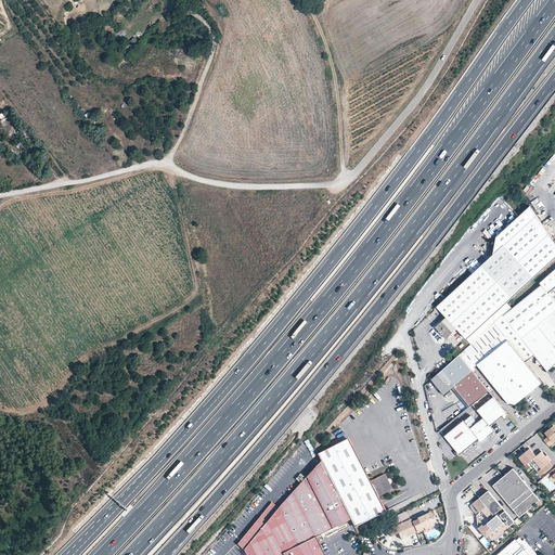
[(466,338),(470,344),(493,323),(501,317),(497,311),(501,307),(514,295),(526,284),(538,273),(551,262),(554,257),(554,244),(530,207),(497,237),(493,254),(436,306),(446,317),(435,326),(446,338),(456,328),(466,338)]
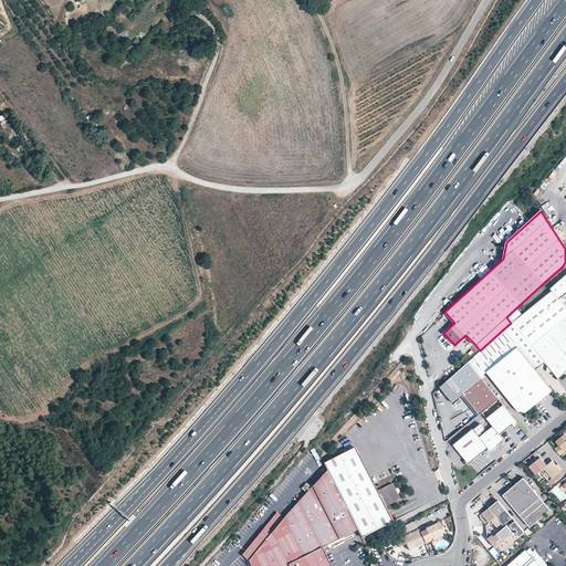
[(565,274),(551,290),(559,300),(565,307),(565,274)]
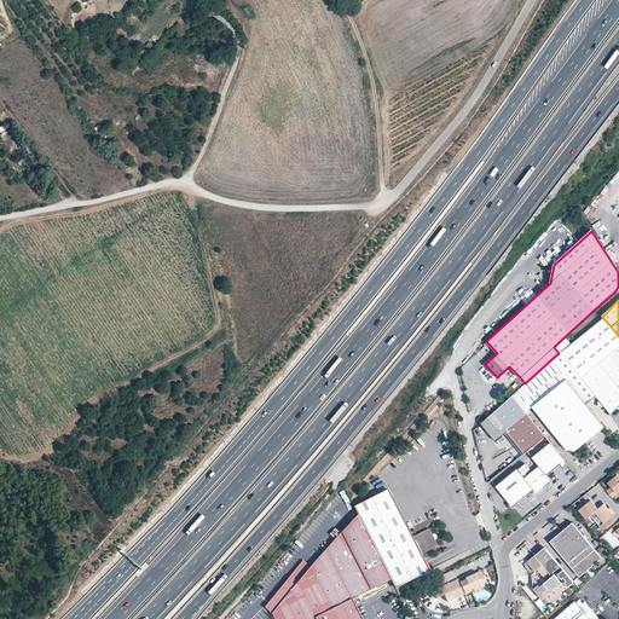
[(602,317),(559,353),(550,360),(586,404),(596,395),(582,377),(617,348),(618,346),(618,336),(612,328),(602,317)]
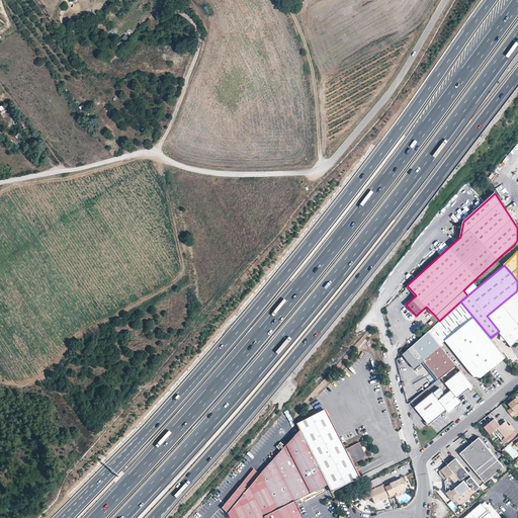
[(517,293),(516,291),(487,316),(499,331),(502,334),(501,340),(507,341),(511,346),(516,342),(517,342),(517,293)]
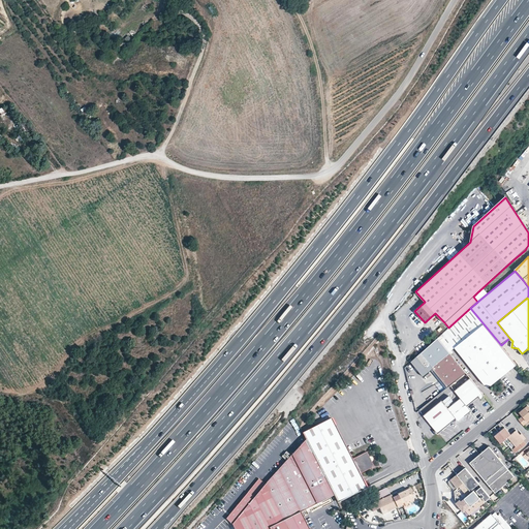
[(470,308),(448,328),(443,332),(450,340),(487,382),(490,386),(517,363),(501,345),(470,308)]
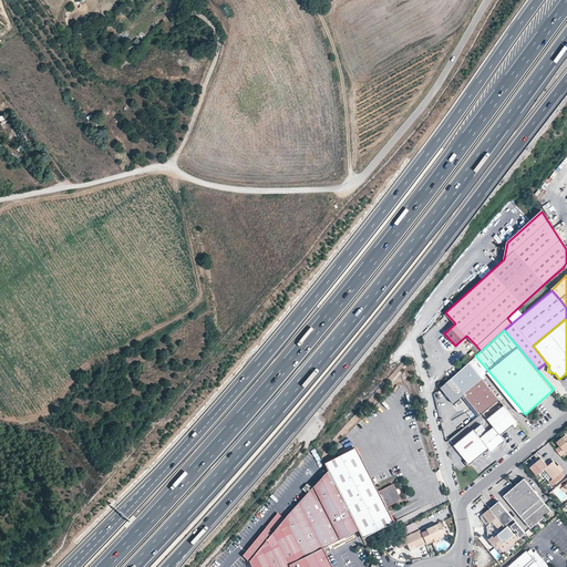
[(475,356),(471,360),(477,369),(483,364),(475,356)]
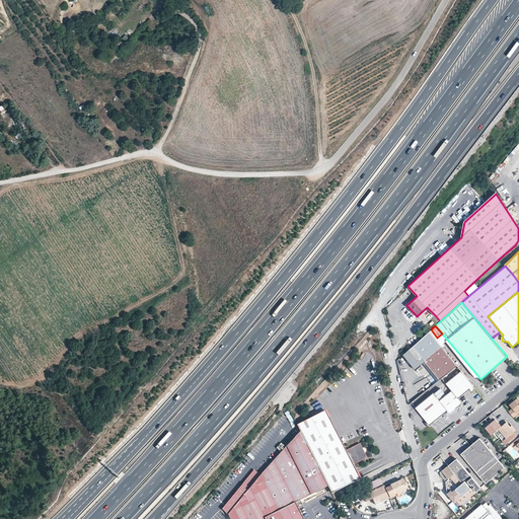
[(437,338),(431,329),(404,353),(416,368),(424,362),(426,360),(440,379),(458,365),(437,338)]
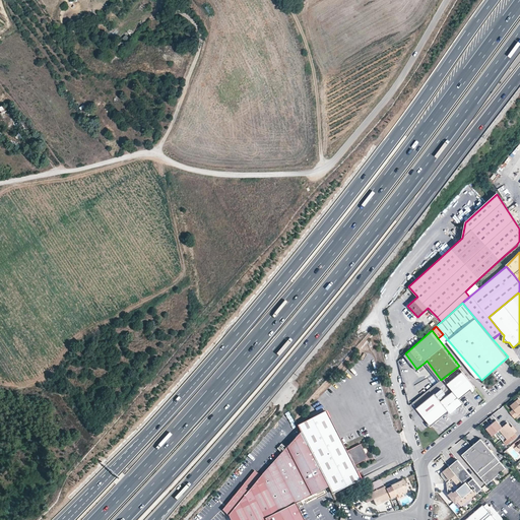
[(439,381),(441,380),(427,361),(425,363),(439,381)]
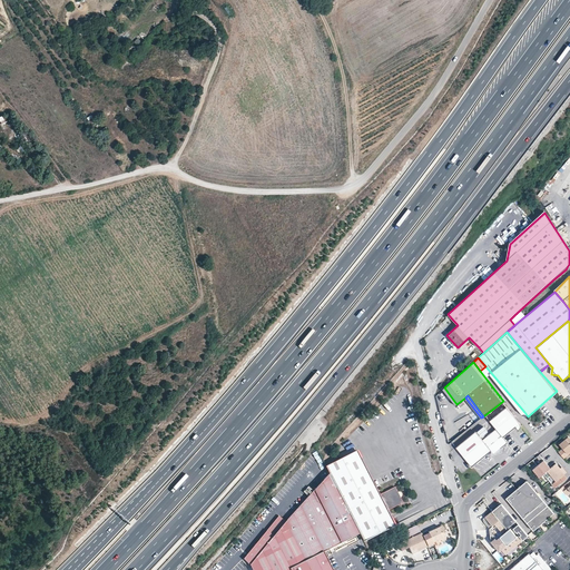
[(478,462),(479,462),(493,451),(495,454),(510,443),(505,438),(518,428),(521,430),(522,429),(523,428),(523,426),(523,425),(509,408),(492,420),(499,428),(484,439),(478,431),(459,446),(471,462),(472,462),(472,461),(473,461),(474,461),(475,461),(477,462),(478,462)]
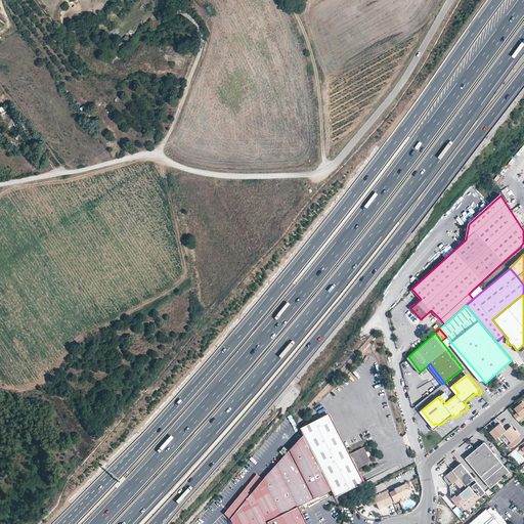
[(522,416),(523,413),(523,404),(522,402),(515,407),(518,411),(515,415),(519,421),(523,418),(522,416)]
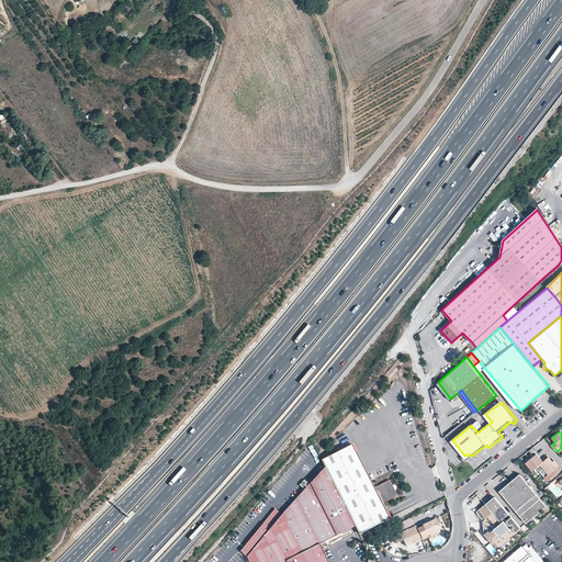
[(321,459),(324,465),(327,472),(353,525),(358,534),(389,518),(381,503),(396,495),(389,480),(373,487),(351,444),(321,459)]
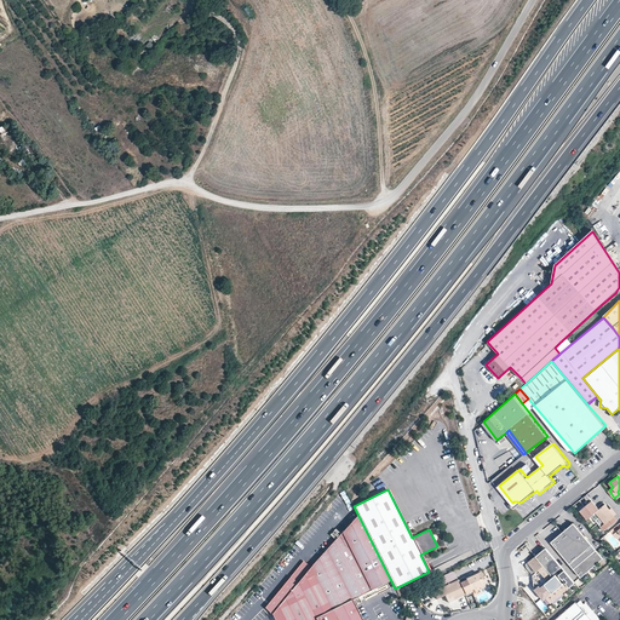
[(597,511),(603,518),(607,523),(602,526),(606,530),(619,520),(615,516),(616,515),(612,509),(607,504),(597,511)]
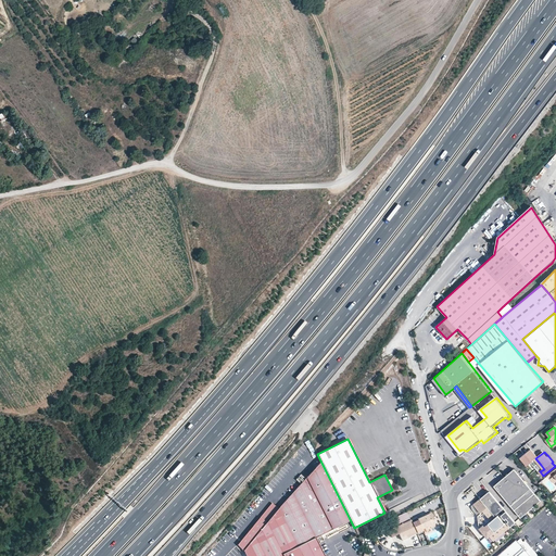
[(536,468),(541,465),(535,458),(531,462),(536,468)]
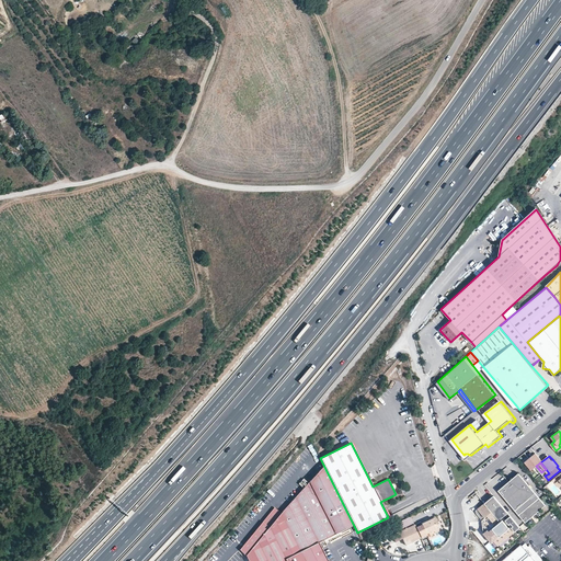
[(327,471),(323,465),(278,515),(272,510),(270,513),(296,560),(327,560),(318,542),(353,524),(327,471)]
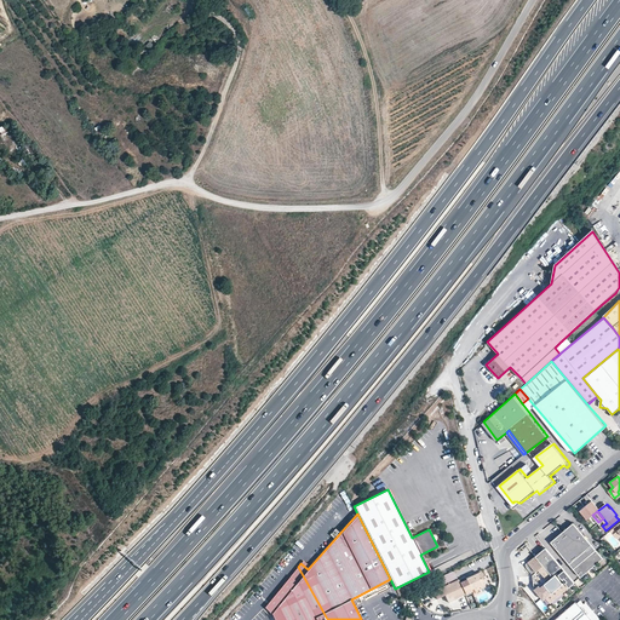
[(574,522),(551,540),(580,575),(587,569),(584,566),(589,562),(592,558),(596,562),(603,557),(597,550),(596,551),(595,550),(596,549),(574,522)]
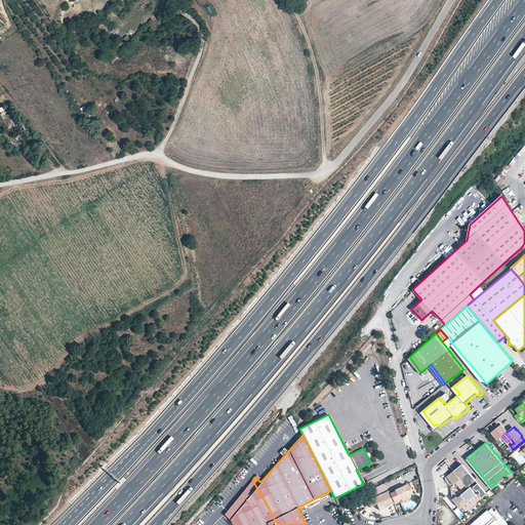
[(466,487),(476,479),(462,462),(447,475),(454,483),(456,481),(457,483),(463,489),(466,487)]
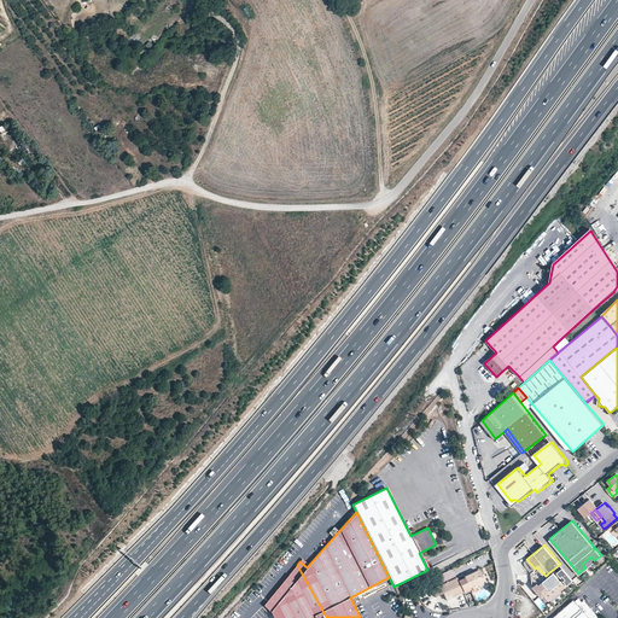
[(326,617),(297,565),(262,605),(268,611),(269,612),(272,617),(326,617)]
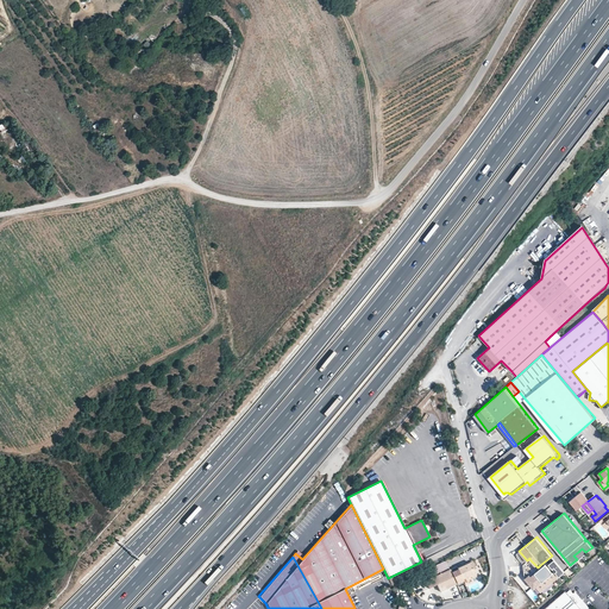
[(565,564),(559,558),(554,563),(560,569),(565,564)]
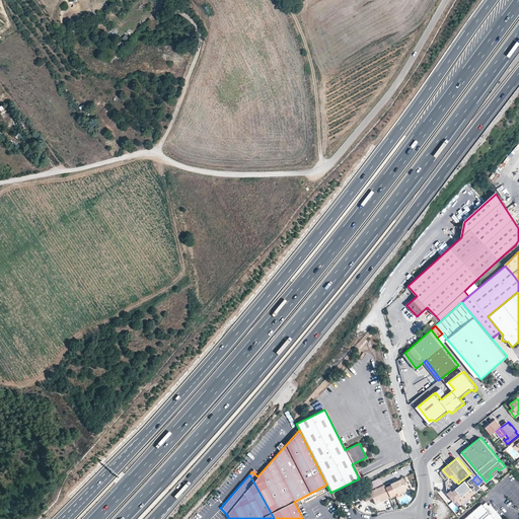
[(392,492),(394,495),(397,494),(397,495),(401,493),(404,492),(403,490),(401,487),(402,486),(399,480),(389,485),(389,487),(384,489),(383,486),(362,495),(365,502),(372,499),(374,505),(388,499),(387,496),(390,494),(390,493),(392,492)]
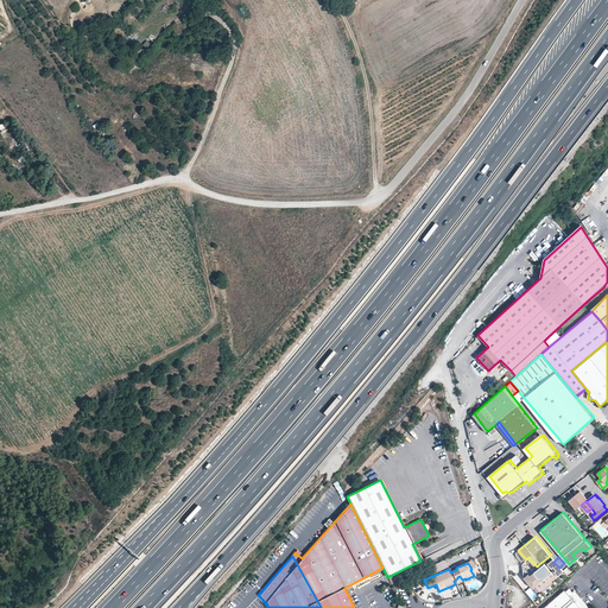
[(543,607),(589,607),(590,607),(584,601),(580,606),(576,602),(582,597),(575,590),(570,595),(565,589),(543,607)]
